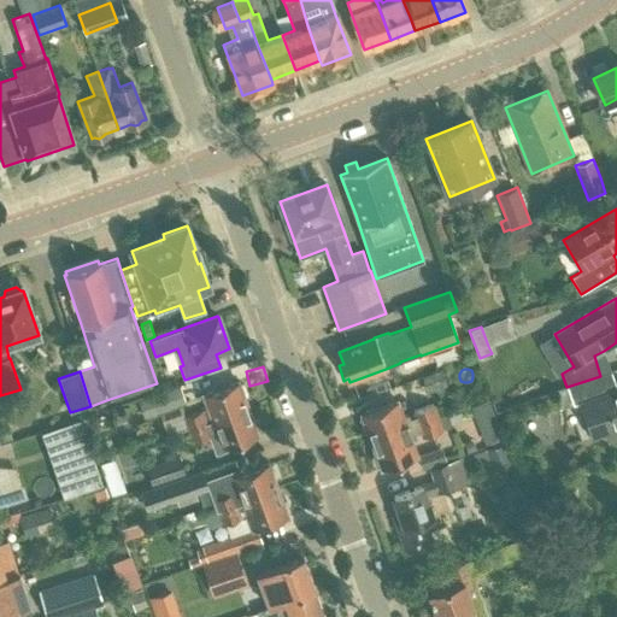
[(427,392),(446,385),(441,371),(422,378),(427,392)]
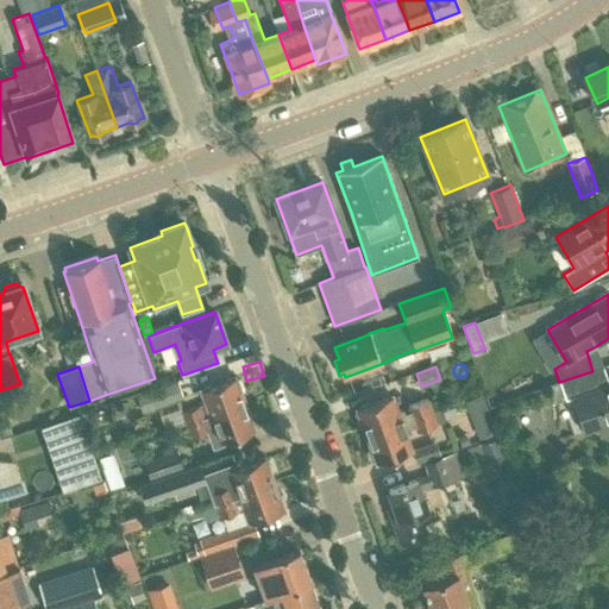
[(559,382),(548,387),(554,403),(566,400),(573,397),(585,433),(597,429),(600,437),(608,433),(608,383),(598,388),(592,371),(559,382)]
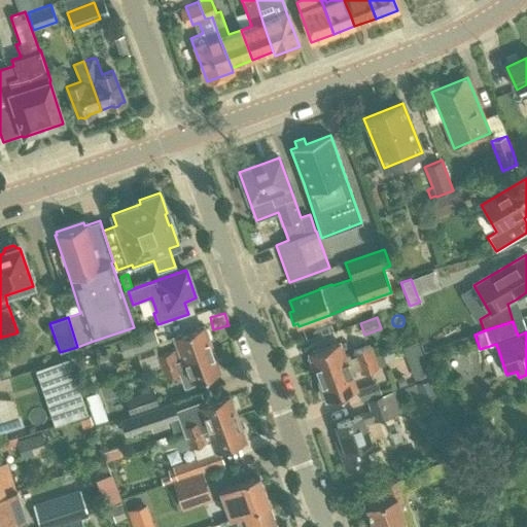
[(212,349),(209,340),(211,336),(208,328),(204,327),(204,326),(174,337),(182,360),(212,349)]
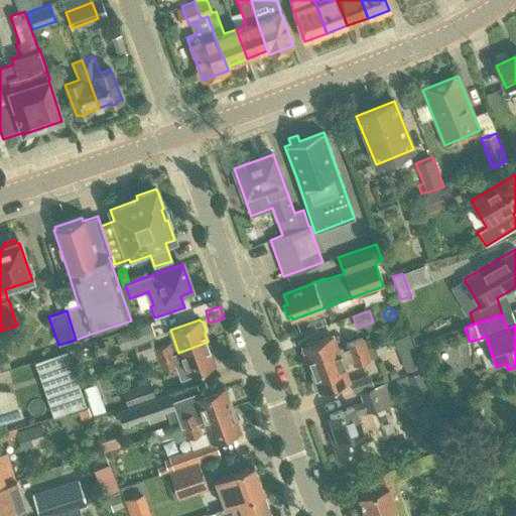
[(121,350),(128,347),(156,338),(151,324),(150,324),(129,331),(115,336),(117,341),(121,350)]
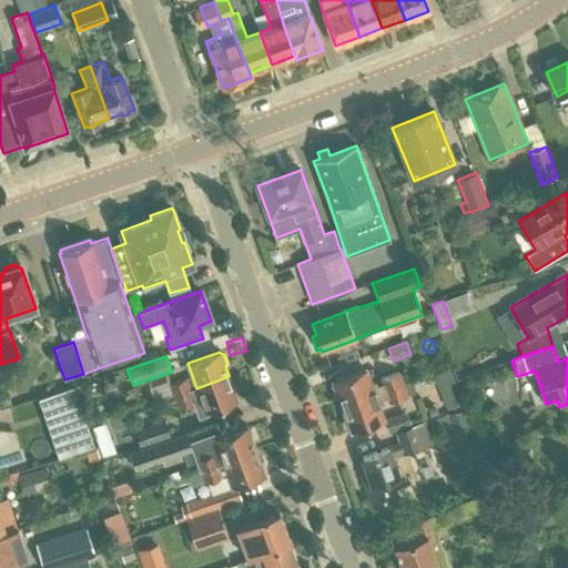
[(376,382),(371,384),(365,369),(333,381),(333,384),(330,386),(333,395),(337,396),(342,407),(375,395),(404,384),(399,372),(381,378),(384,384),(377,386),(376,382)]
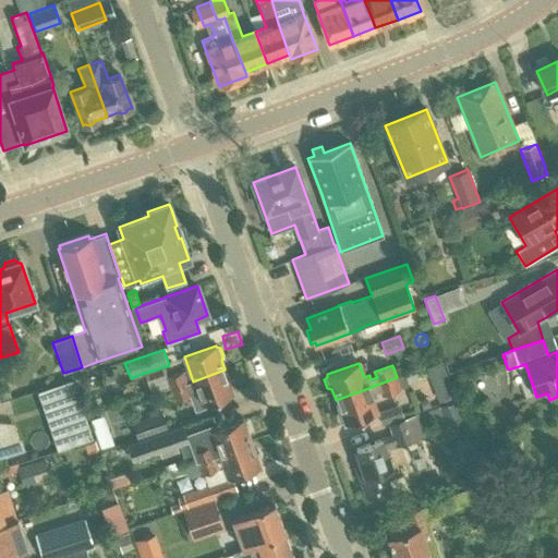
[(233,393),(232,391),(235,388),(232,380),(228,378),(225,370),(193,381),(203,405),(233,393)]
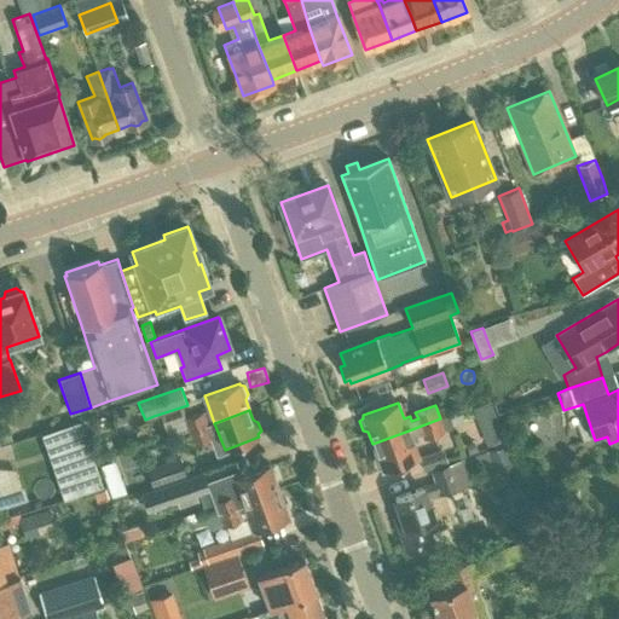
[(189,432),(208,424),(204,411),(196,415),(184,418),(189,432)]
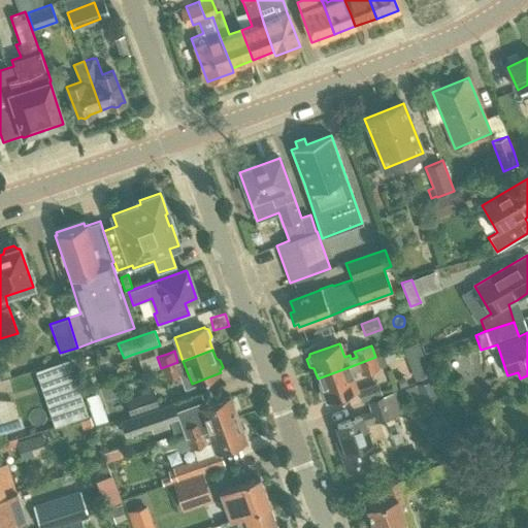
[(349,367),(318,378),(321,388),(318,391),(321,399),(326,399),(326,401),(357,390),(352,376),(357,375),(355,371),(359,370),(361,374),(380,368),(386,366),(382,355),(375,357),(349,367)]
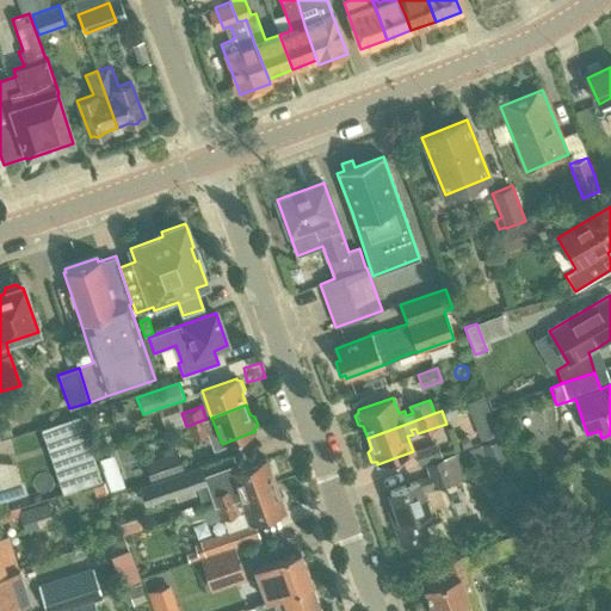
[(0,437),(1,440),(13,436),(6,417),(0,418),(0,437)]
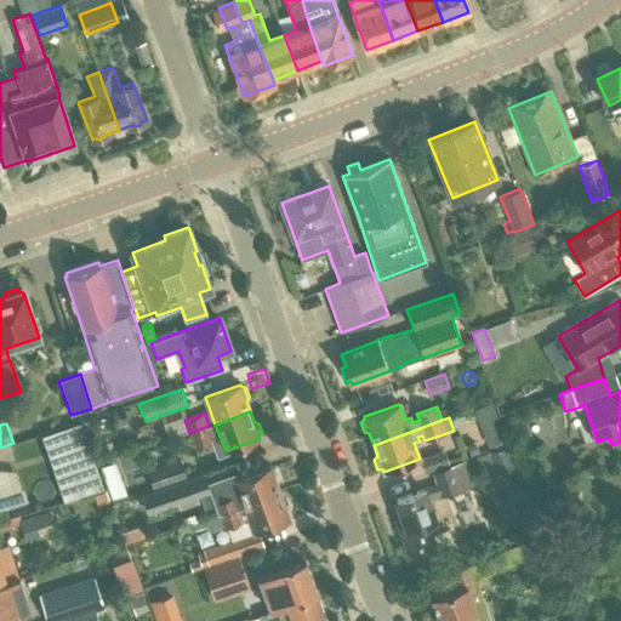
[(209,426),(189,433),(194,446),(214,439),(209,426)]
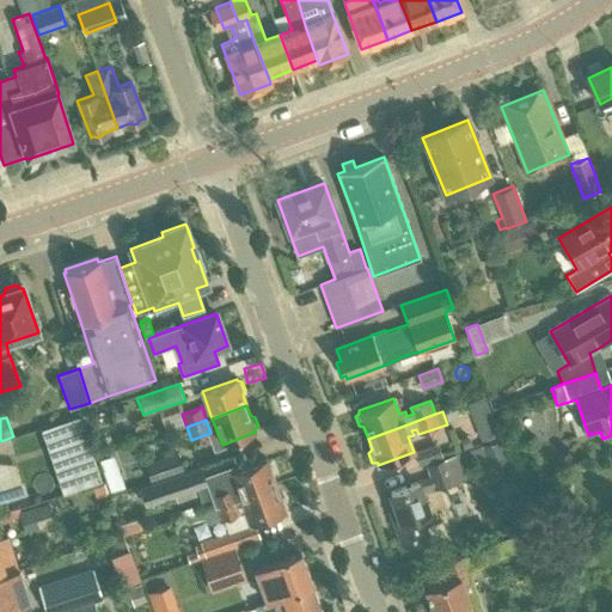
[(71,434),(20,440),(23,459),(73,453),(71,434)]
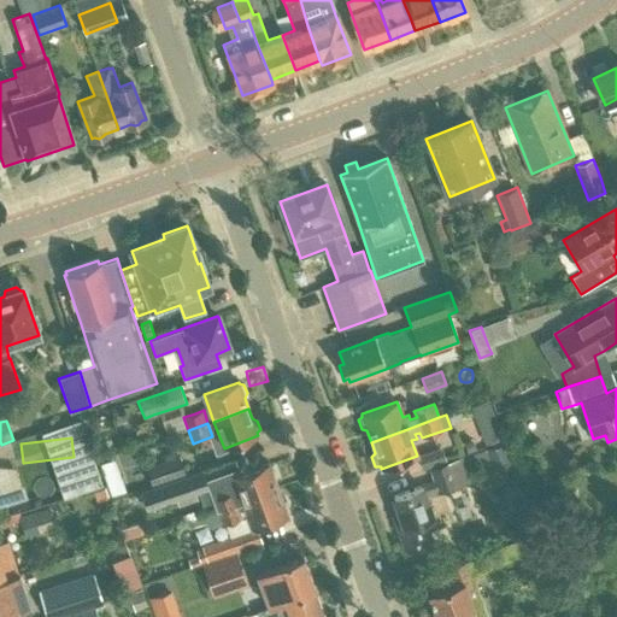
[(471,438),(463,441),(466,450),(475,447),(471,438)]
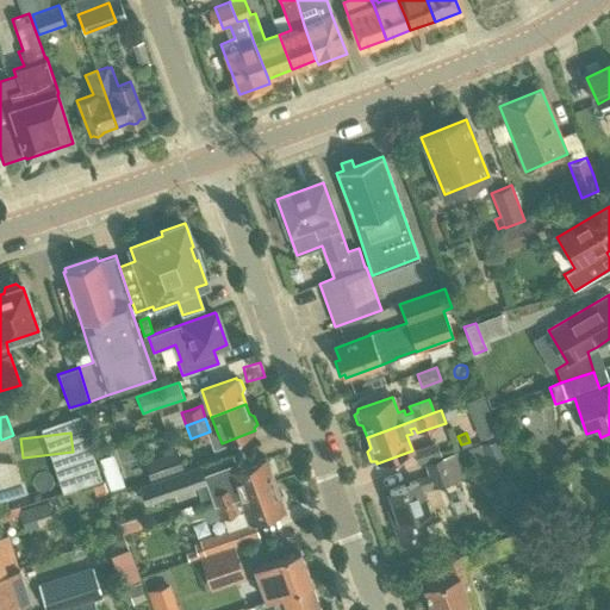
[(506,460),(498,439),(467,450),(471,464),(485,458),(489,467),(498,464),(506,460)]
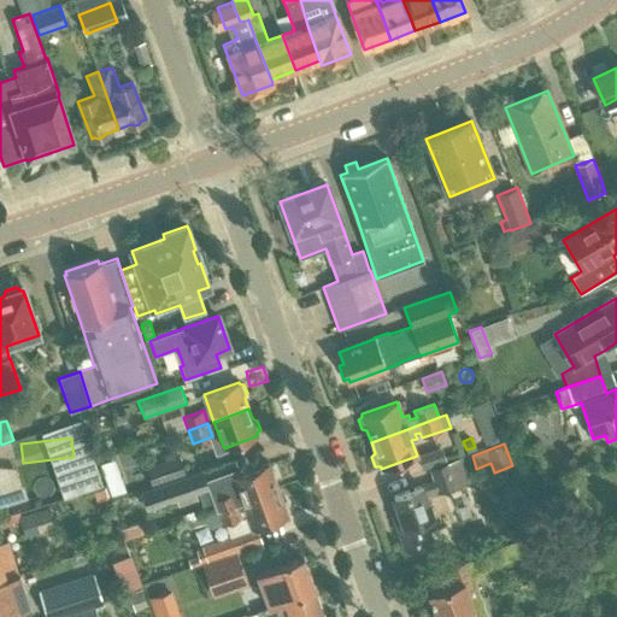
[(152,485),(153,485),(181,475),(184,474),(178,456),(146,468),(152,485)]
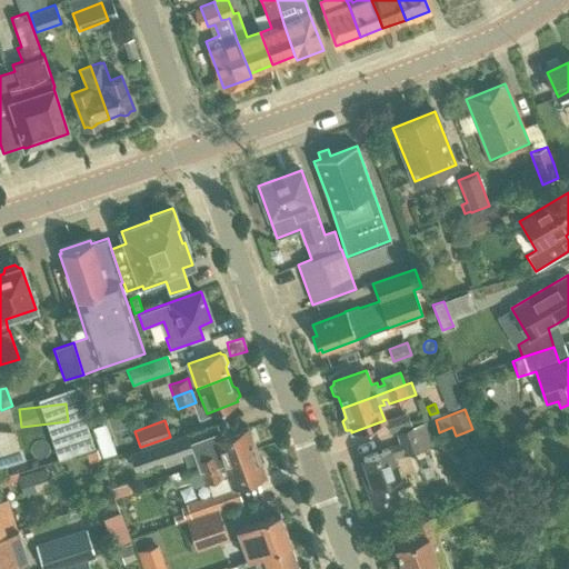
[(365,458),(369,472),(360,475),(371,507),(399,497),(392,479),(398,477),(392,459),(403,456),(435,445),(426,421),(395,432),(399,443),(388,448),(389,449),(365,458)]
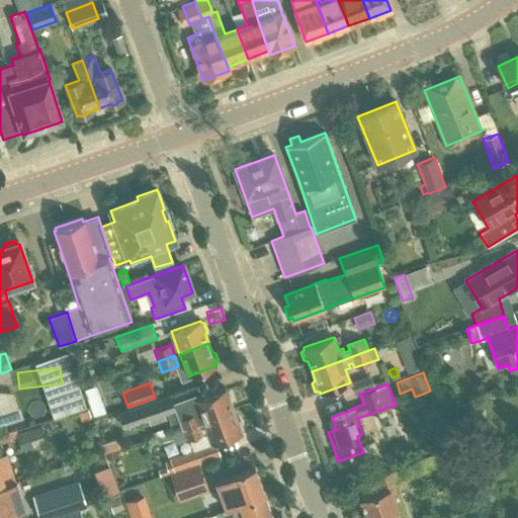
[(182,430),(234,412),(230,403),(233,399),(230,392),(226,390),(225,390),(196,400),(195,397),(173,405),(176,412),(178,419),(179,421),(182,430)]
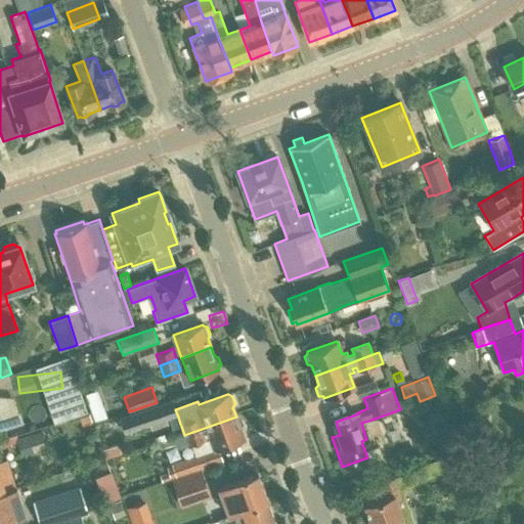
[(150,433),(166,428),(160,408),(144,413),(150,433)]
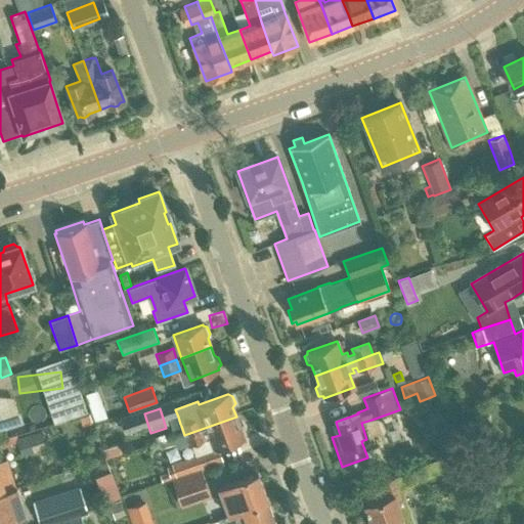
[(2,418),(0,410),(0,430),(6,428),(5,427),(16,423),(14,415),(2,418)]
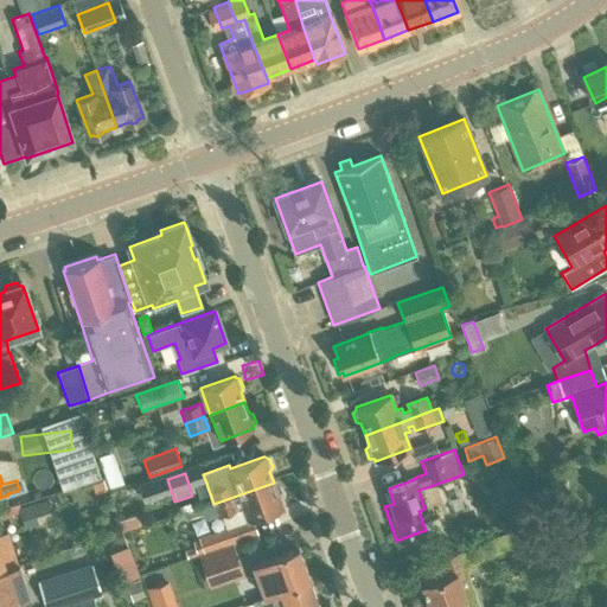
[(95,494),(106,491),(102,480),(91,483),(95,494)]
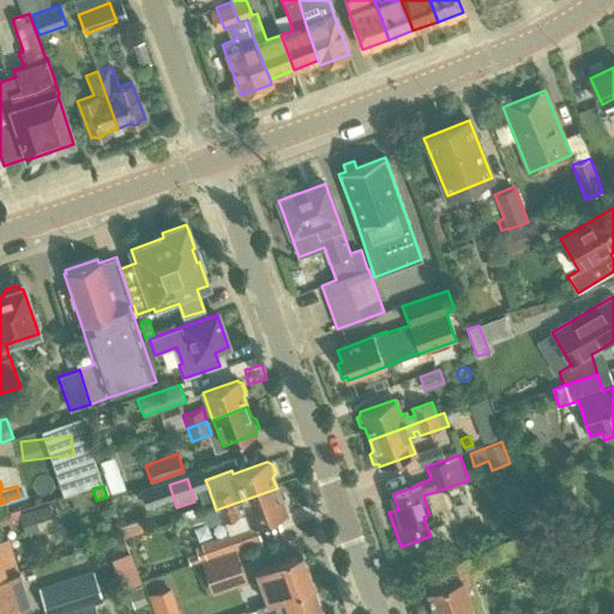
[(200,561),(236,548),(262,540),(257,525),(287,515),(286,512),(288,509),(284,499),(280,498),(277,488),(216,510),(221,523),(247,513),(252,525),(233,533),(194,546),(197,553),(187,557),(190,565),(200,561)]
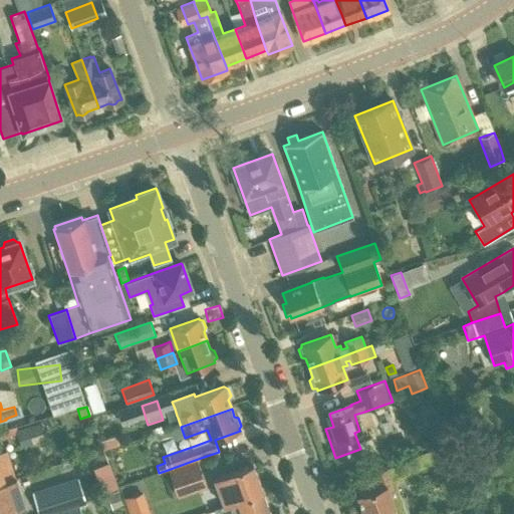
[(21,447),(45,440),(39,423),(15,430),(21,447)]
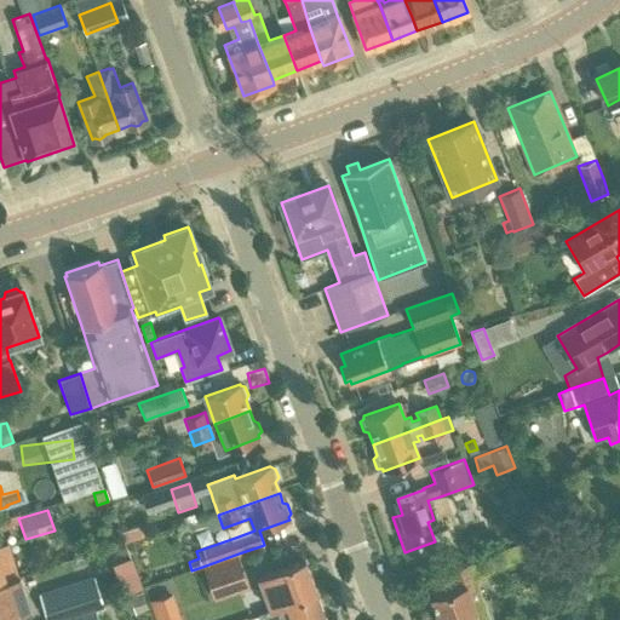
[(0,545),(0,583),(18,578),(7,544),(0,545)]
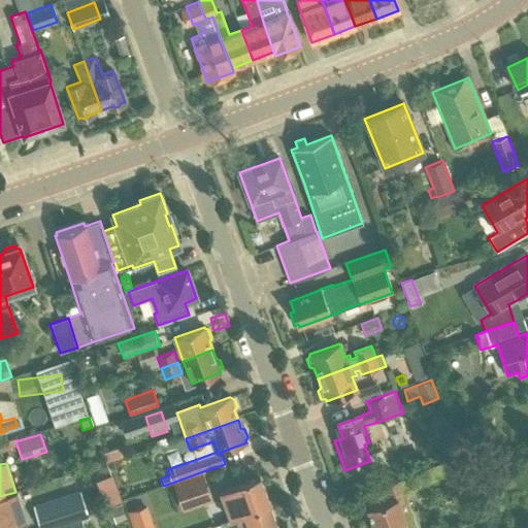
[(203,471),(172,483),(183,513),(212,501),(203,471)]
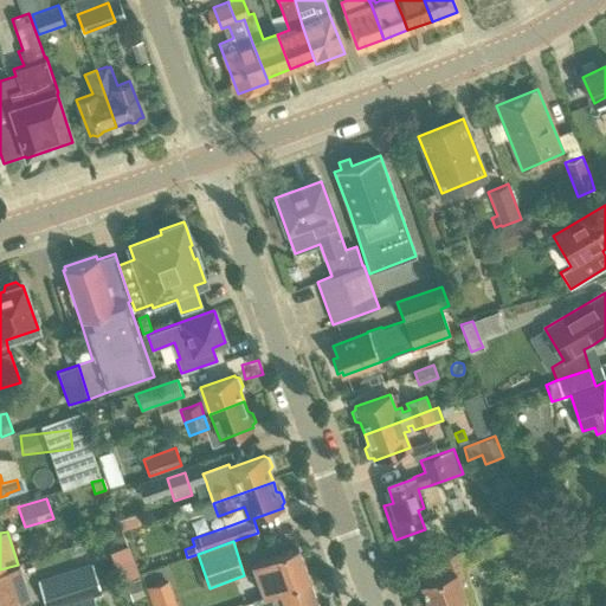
[(479,605),(468,574),(485,567),(477,545),(470,547),(459,550),(439,558),(418,565),(424,582),(420,584),(427,601),(423,605),(479,605)]
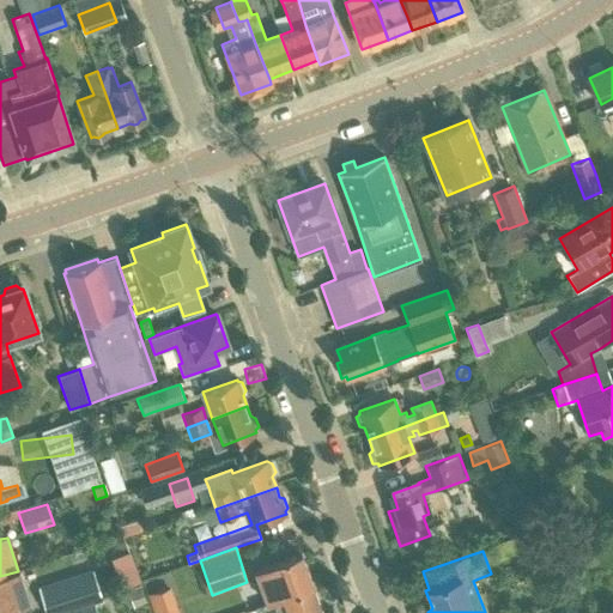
[(278,601),(313,588),(301,554),(268,566),(259,570),(254,571),(265,604),(255,607),(255,608),(278,601)]
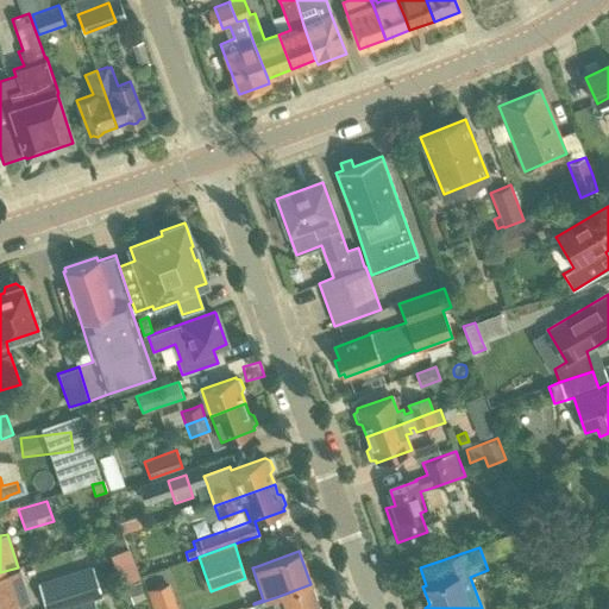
[(18,567),(0,572),(0,608),(18,604),(29,601),(18,567)]
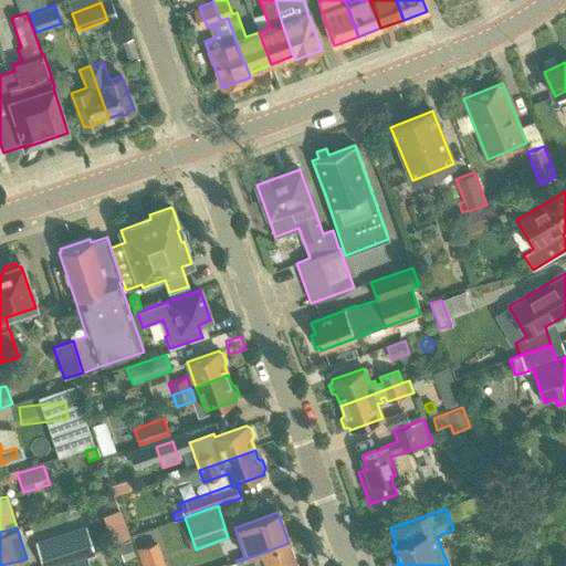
[(42,565),(53,565),(69,561),(93,553),(85,527),(35,544),(42,565)]
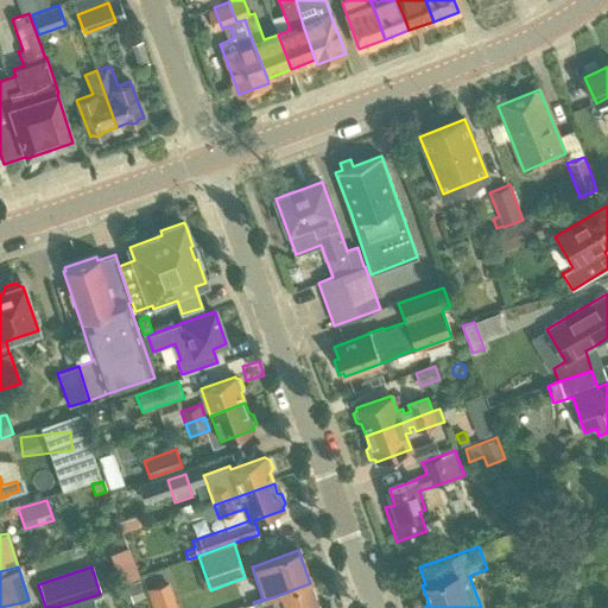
[(132,603),(140,600),(145,599),(139,581),(126,584),(130,594),(132,603)]
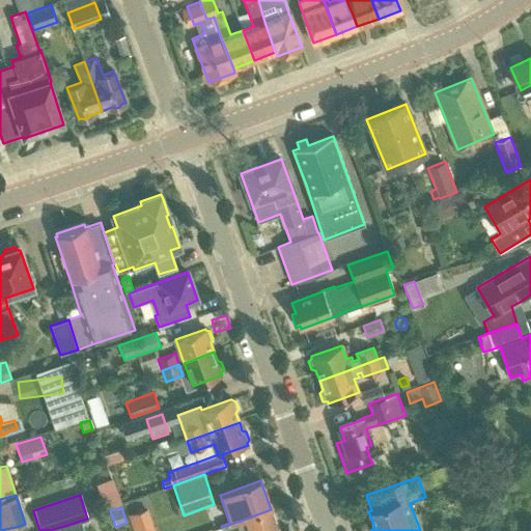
[(278,530),(271,509),(241,521),(221,527),(222,530),(278,530)]
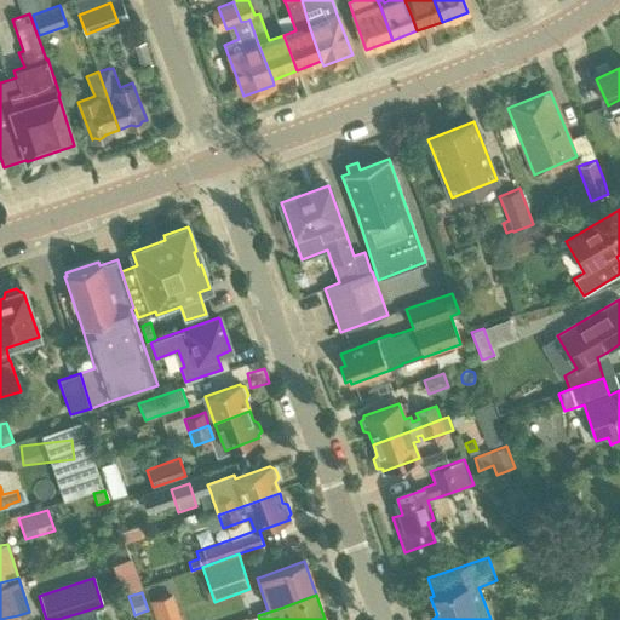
[(58,619),(107,619),(102,606),(75,614),(58,619)]
